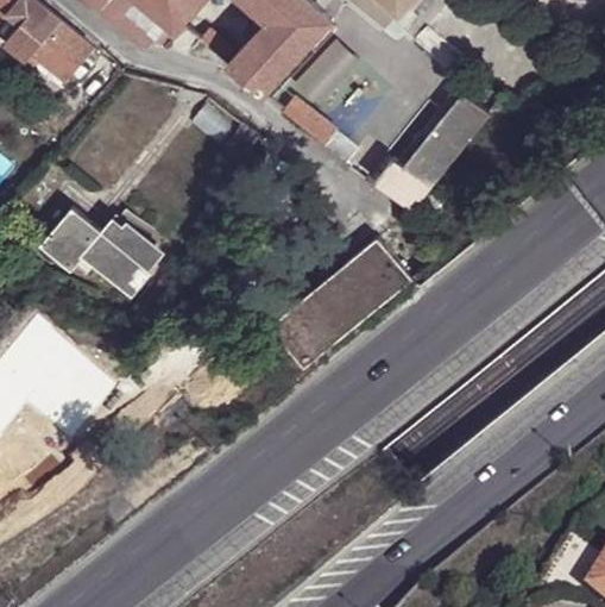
[(90,44),(36,0),(0,0),(0,10),(17,24),(2,42),(25,61),(31,54),(62,80),(90,44)]
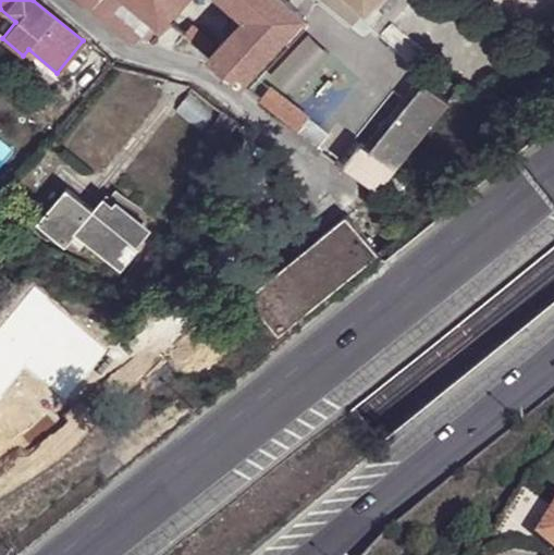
[(151,39),(168,24),(161,20),(160,22),(134,0),(81,0),(127,38),(139,39),(140,38),(146,41),(151,39)]
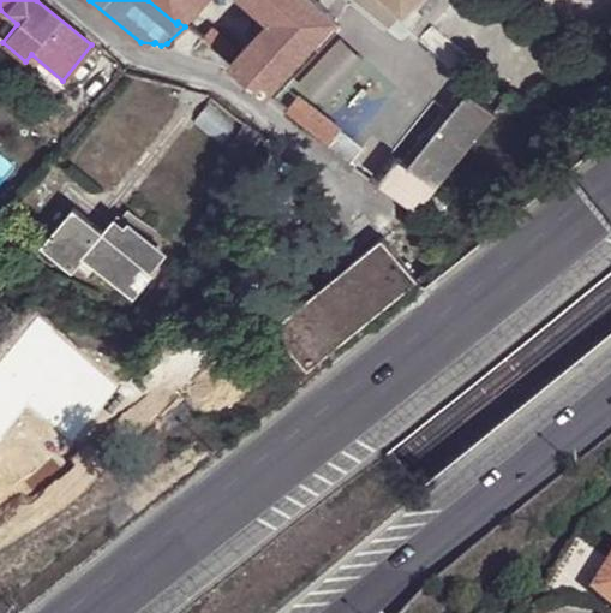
[(148,0),(177,24),(178,22),(197,0),(148,0)]
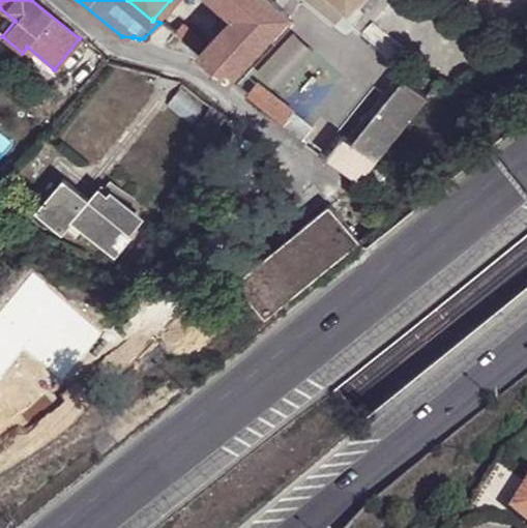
[(198,56),(227,82),(287,16),(269,0),(212,0),(232,17),(226,25),(198,56)]
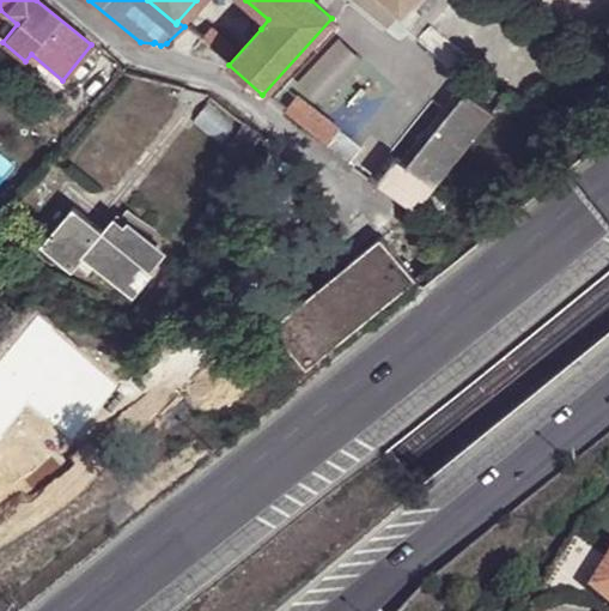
[(382,0),(400,16),(414,0),(382,0)]
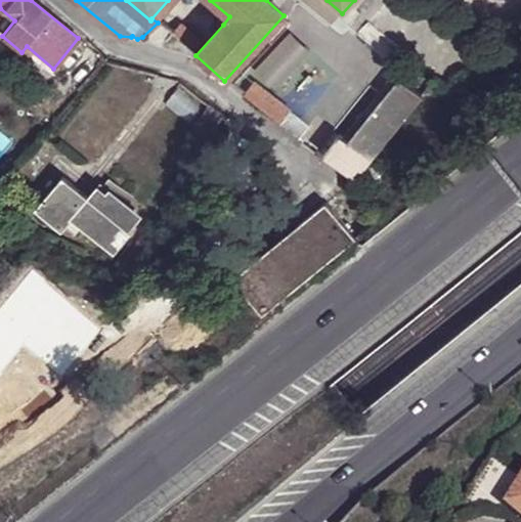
[(170,34),(192,52),(202,42),(180,24),(170,34)]
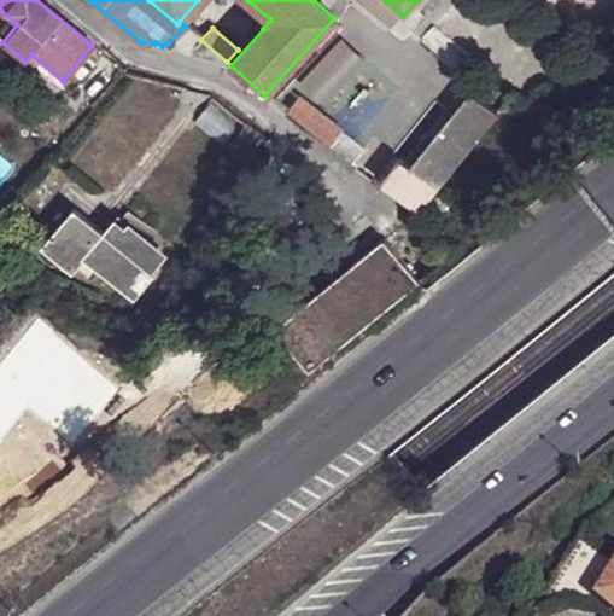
[(339,39),(298,85),(320,105),(362,59),(339,39)]
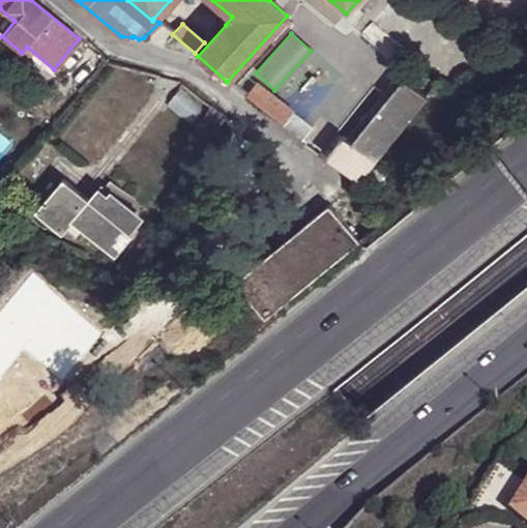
[(333,170),(348,181),(364,159),(417,94),(401,82),(394,90),(351,144),(346,139),(342,137),(322,160),(333,170)]
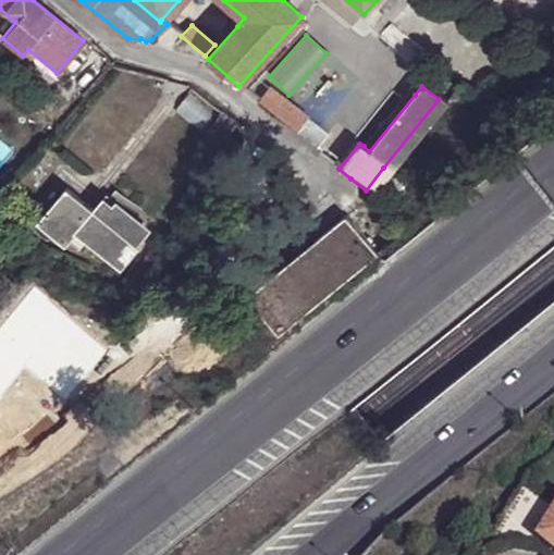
[(295,134),(314,148),(324,135),(307,120),(270,88),(258,101),(295,134)]
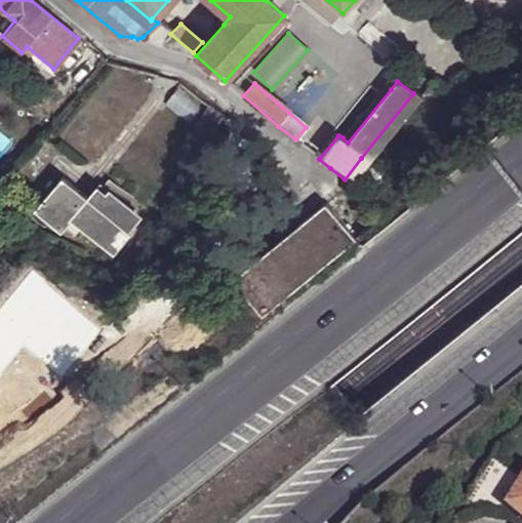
[(348,143),(391,89),(385,84),(343,137),(348,143)]
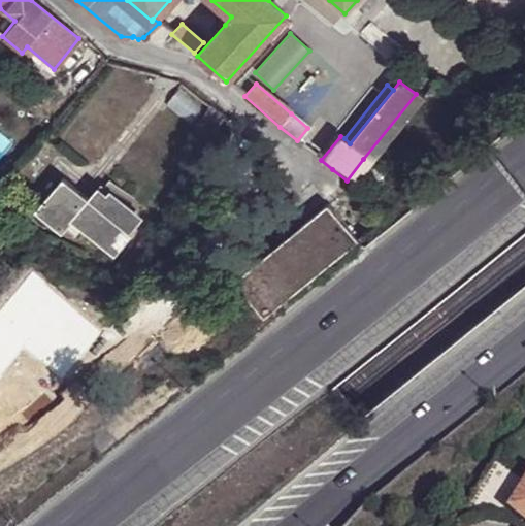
[(373,166),(422,99),(416,94),(363,159),(347,181),(356,189),(373,166)]
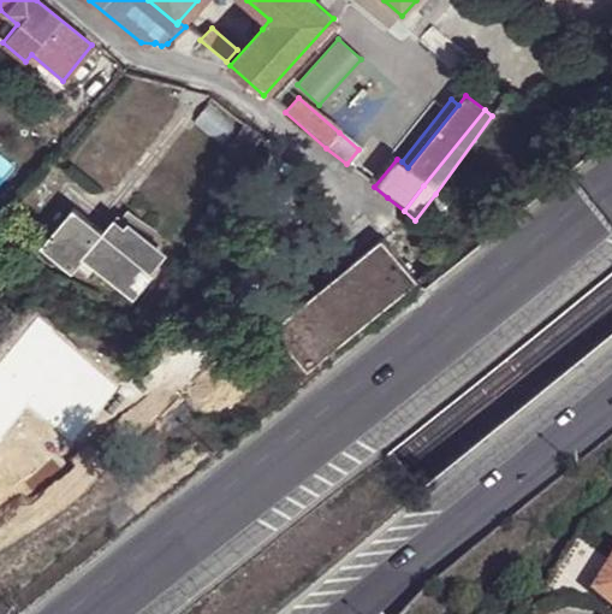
[(97,231),(70,206),(40,241),(71,267),(83,253),(132,294),(149,273),(147,271),(161,253),(125,223),(122,228),(110,218),(97,231)]
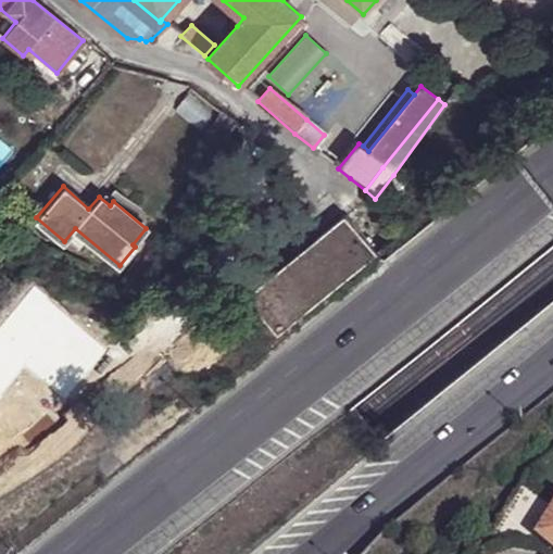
[(278,335),(377,255),(346,216),(248,297),(278,335)]
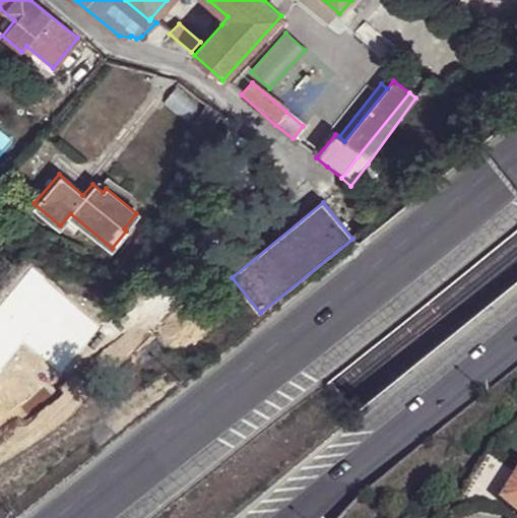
[(145,242),(148,236),(142,233),(139,238),(145,242)]
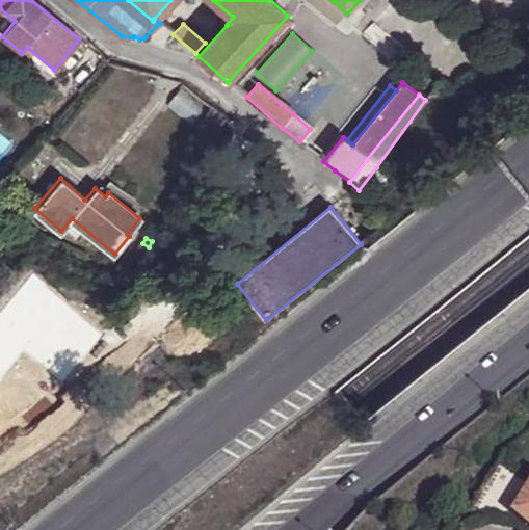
[(528,483),(511,512),(528,526),(528,483)]
